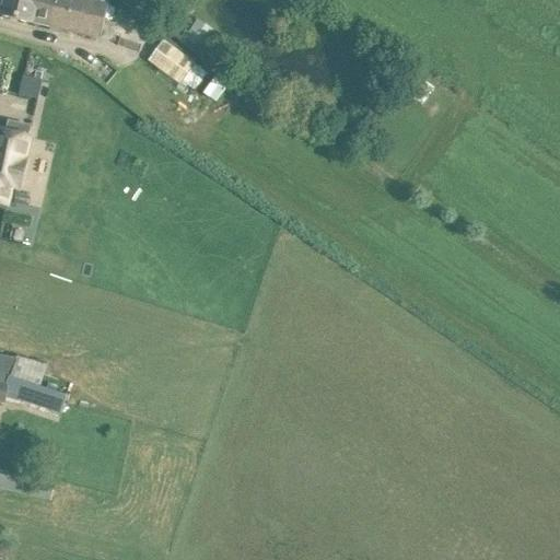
[(4,0),(1,16),(23,22),(32,24),(32,23),(49,27),(101,39),(105,19),(112,20),(115,7),(108,4),(88,0),(4,0)]
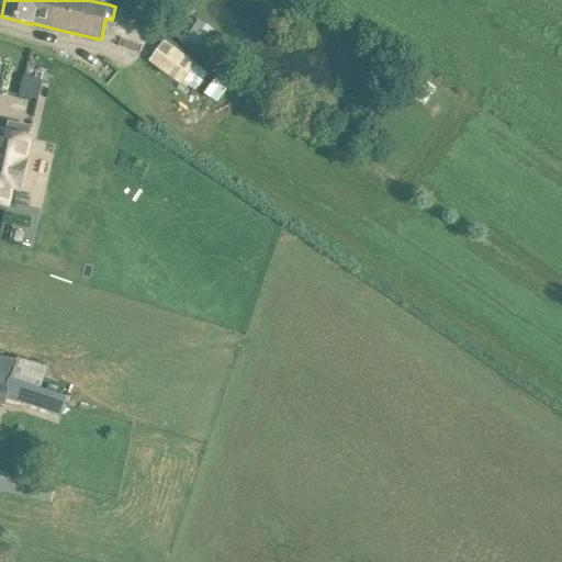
[(186,30),(180,37),(200,51),(210,36),(193,25),(189,32),(186,30)]
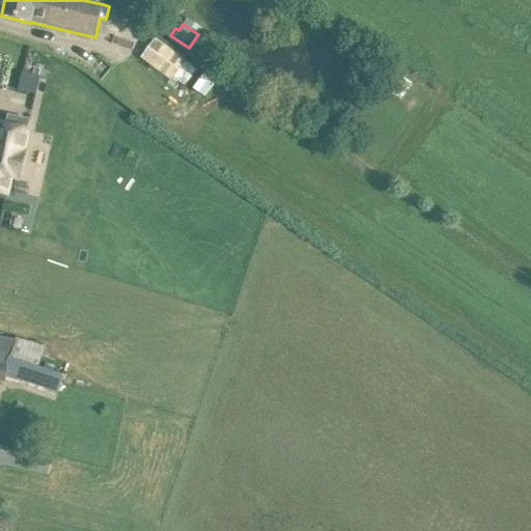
[(184,60),(152,37),(139,57),(171,79),(184,60)]
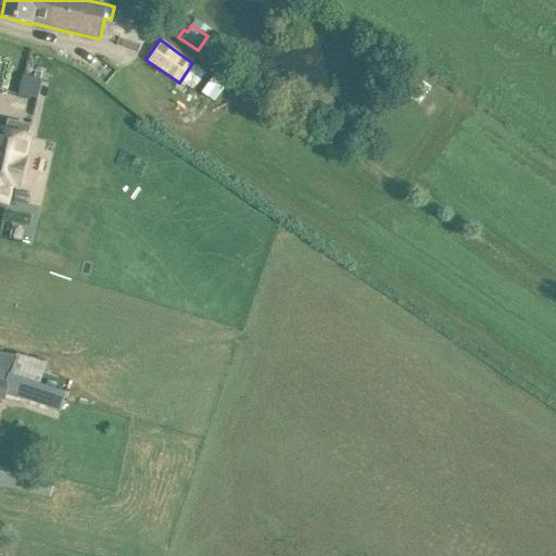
[(23,77),(19,95),(37,98),(40,81),(23,77)]
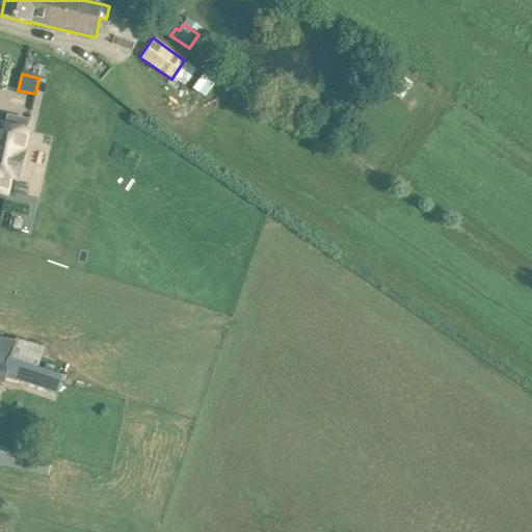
[(0,193),(6,195),(10,179),(18,180),(24,153),(23,153),(27,132),(26,131),(28,121),(8,115),(6,127),(0,125),(0,193)]
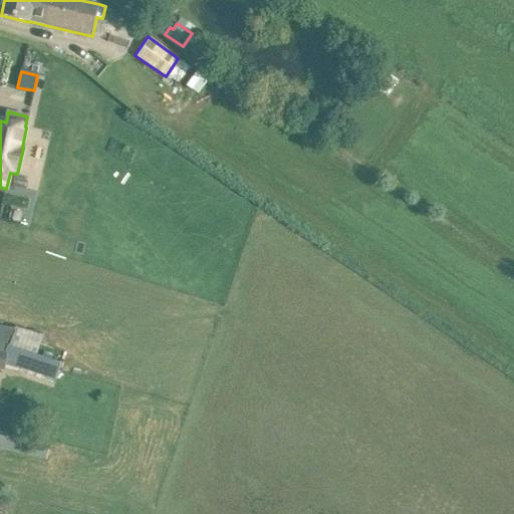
[(19,367),(56,380),(61,364),(38,357),(9,348),(15,331),(0,327),(0,368),(3,369),(4,364),(19,367)]
